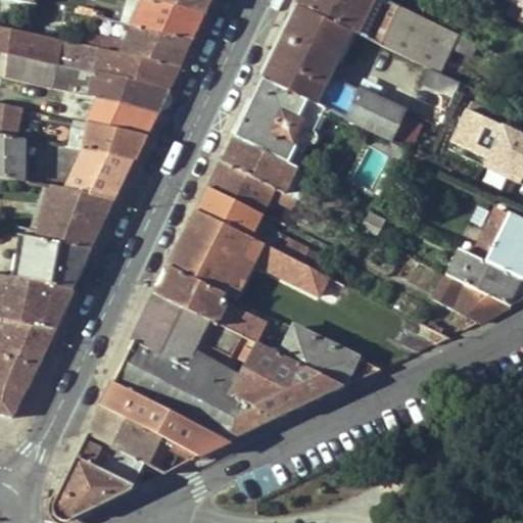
[(197,31),(204,15),(136,0),(135,0),(128,0),(121,25),(133,28),(193,40),(197,31)]
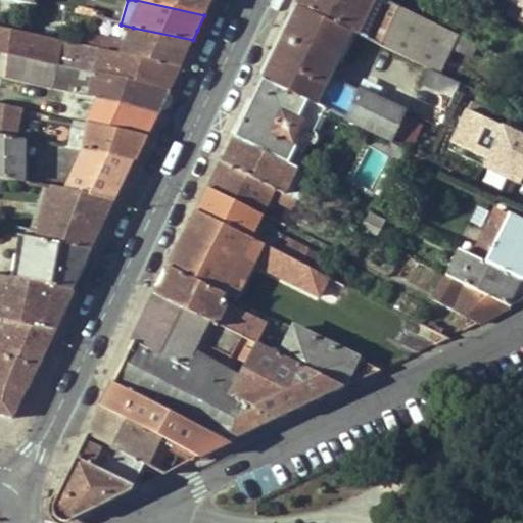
[(136,0),(204,15),(211,0),(210,0),(136,0)]
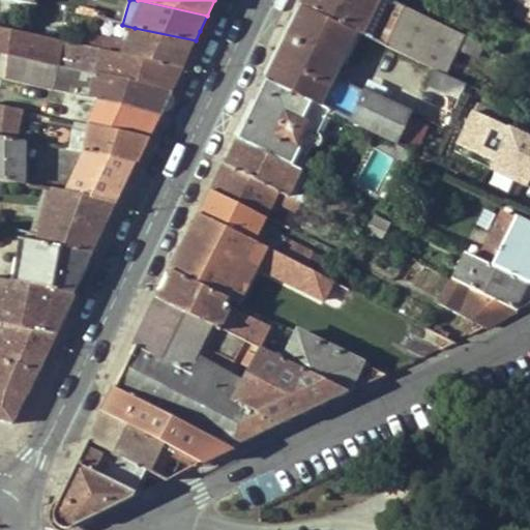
[(461,47),(480,57),(486,46),(428,17),(392,0),(305,0),(303,5),(358,32),(447,74),(461,47)]
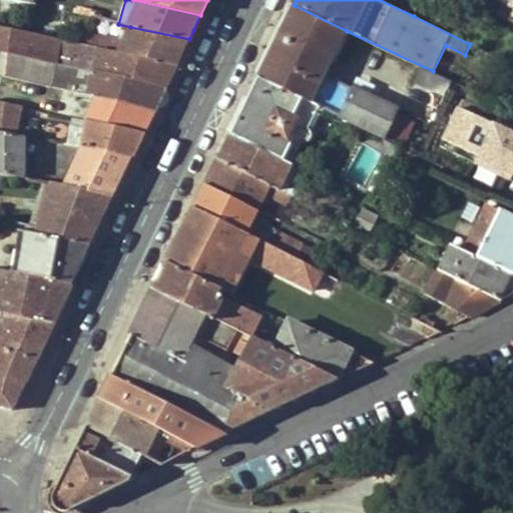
[(512,0),(502,0),(497,12),(512,19),(512,0)]
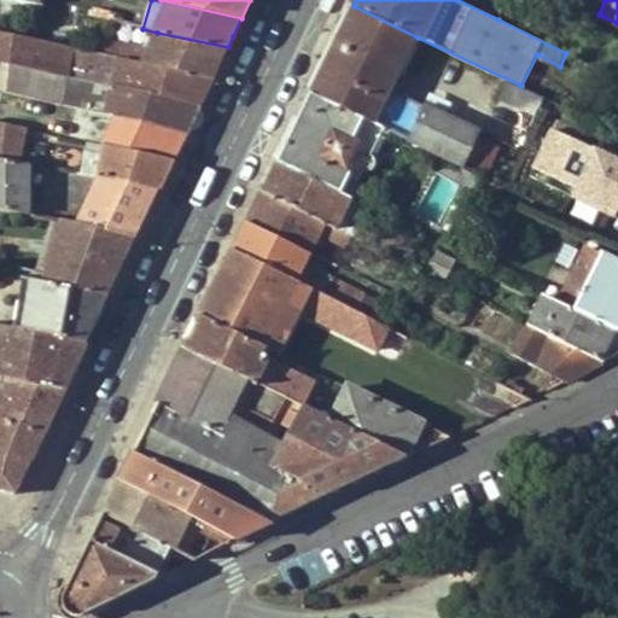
[(391,88),(418,38),(354,6),(334,45),(328,58),(391,88)]
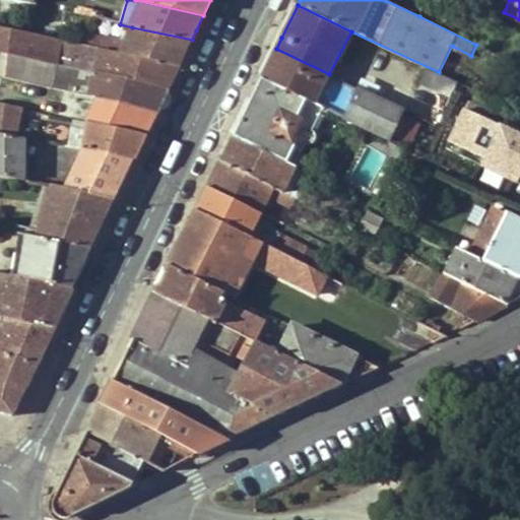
[(91,36),(88,48),(179,67),(185,53),(192,40),(132,27),(127,41),(106,37),(105,39),(91,36)]
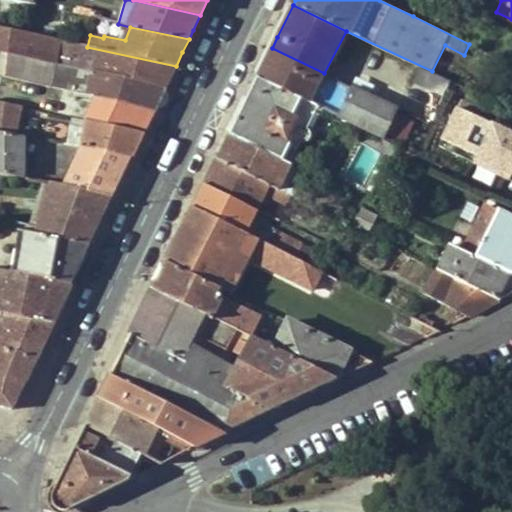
[(85,46),(79,45),(0,28),(0,52),(165,89),(170,78),(176,66),(87,47),(85,46)]
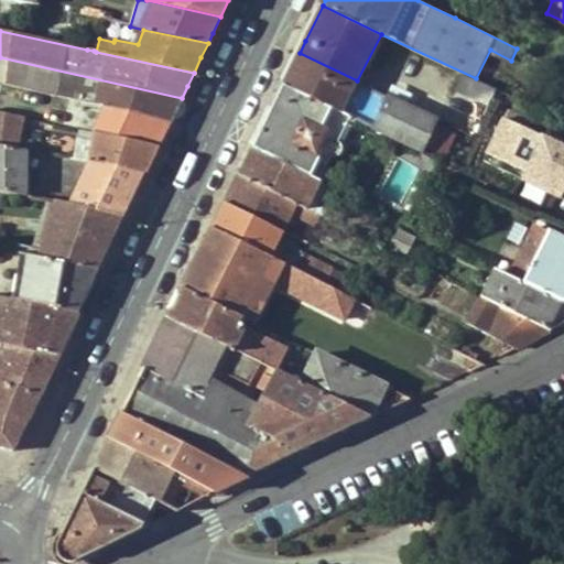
[(438,120),(357,80),(300,53),(284,85),(351,118),(423,151),(438,120)]
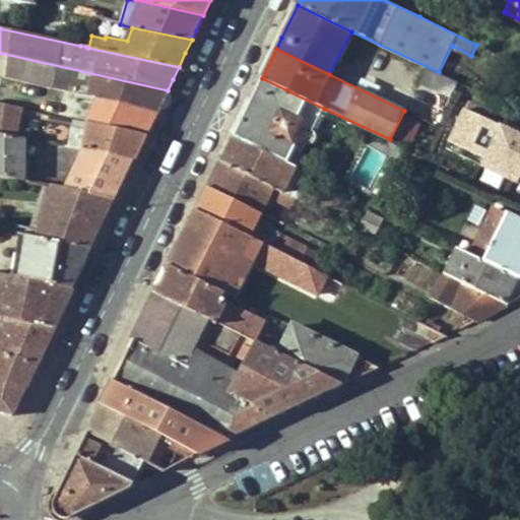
[(0,76),(93,100),(156,114),(164,100),(168,90),(0,53),(0,76)]
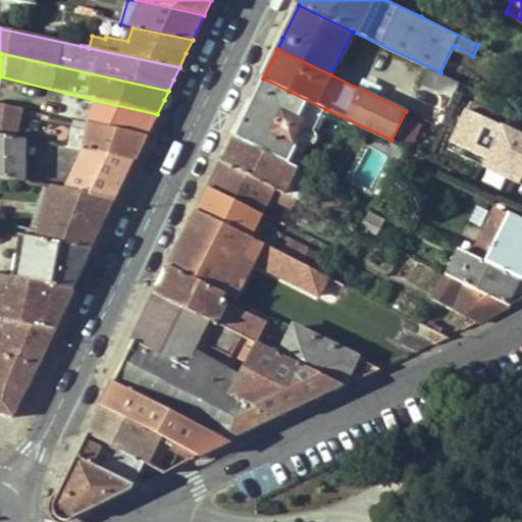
[(460,84),(431,69),(424,84),(453,97),(460,84)]
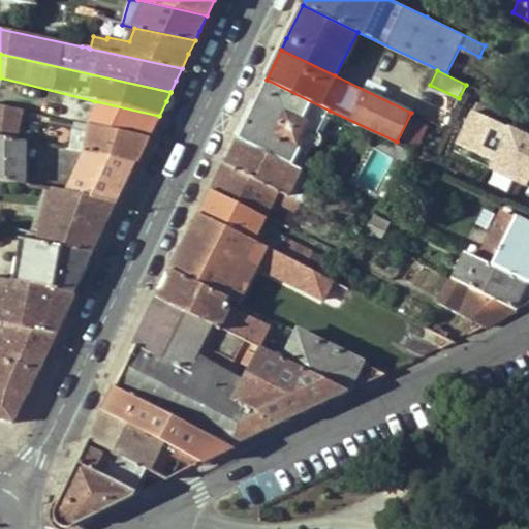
[(238,138),(292,164),(303,144),(312,148),(315,147),(318,145),(320,142),(321,138),(320,135),(319,132),(330,111),(267,80),(249,115),(238,138)]
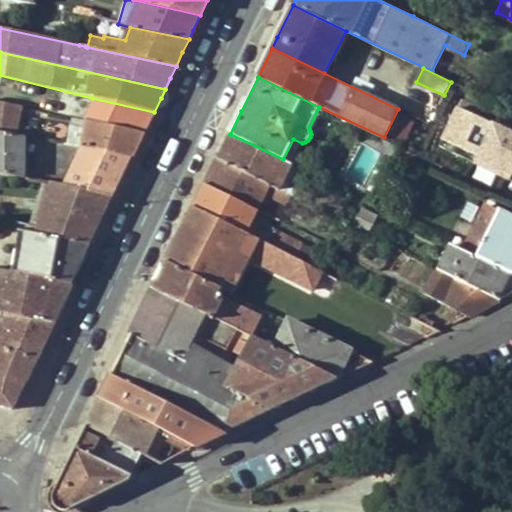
[(92,98),(88,123),(143,135),(148,124),(154,112),(92,98)]
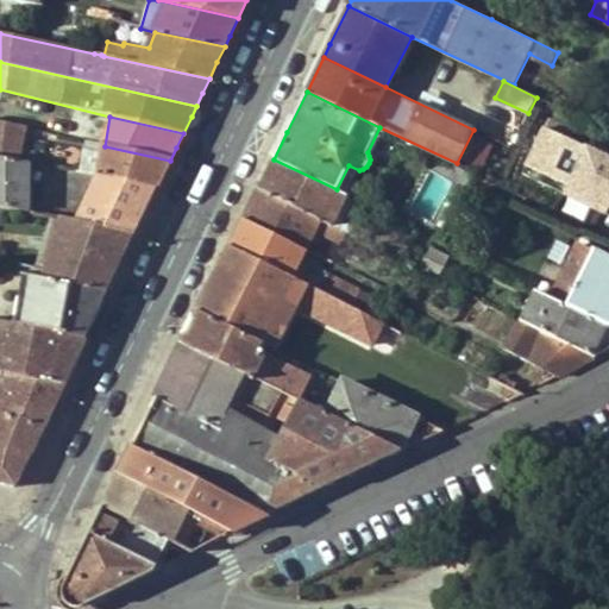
[(20,150),(24,129),(0,123),(0,157),(26,163),(31,164),(32,152),(20,150)]
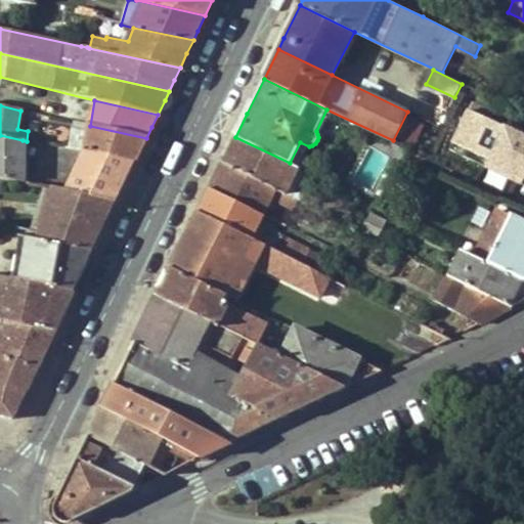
[(504,130),(508,122),(471,105),(449,150),(520,184),(523,176),(523,150),(499,139),(504,130)]
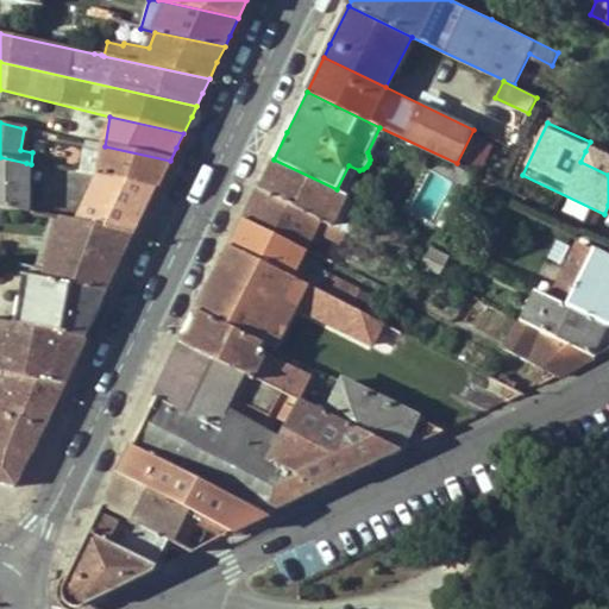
[(170,161),(105,146),(102,157),(86,154),(82,174),(95,176),(157,187),(164,174),(170,161)]
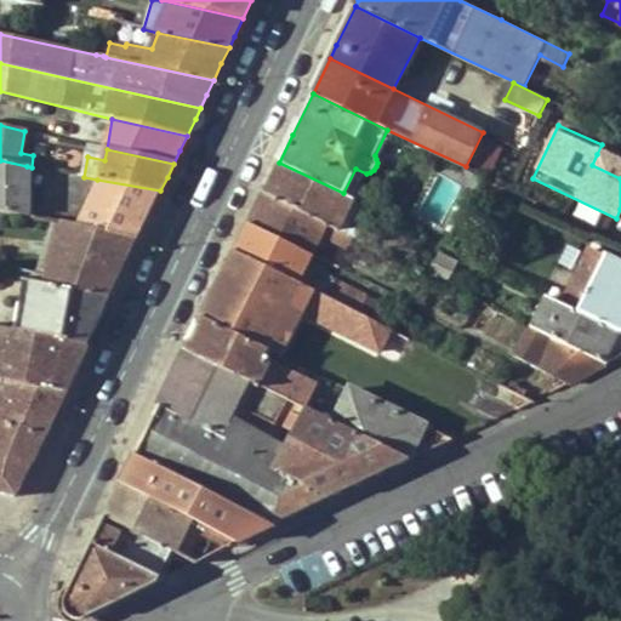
[(620,178),(620,166),(597,154),(592,165),(620,178)]
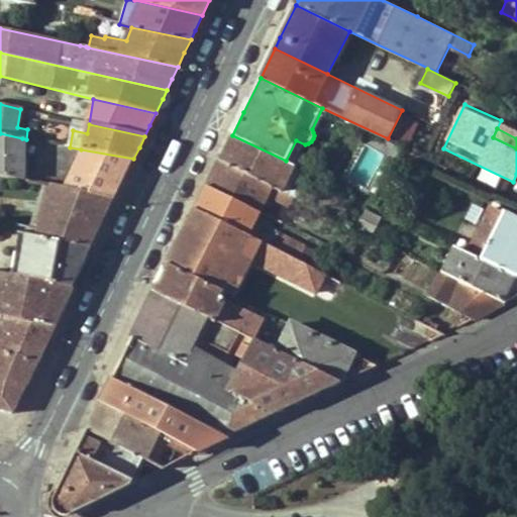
[(0,176),(23,181),(22,138),(0,133),(0,176)]
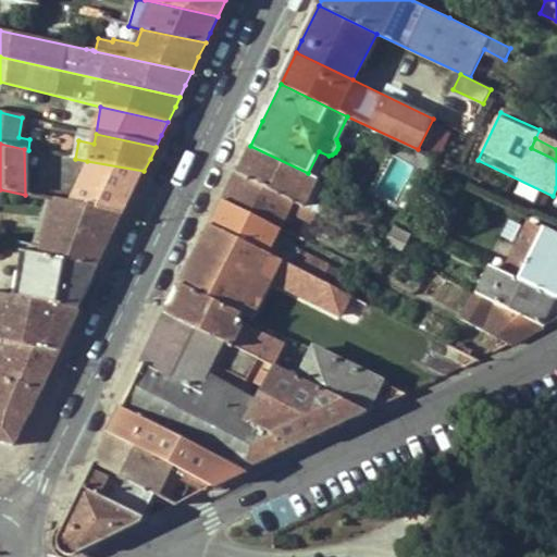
[(243,161),(236,172),(304,206),(318,178),(308,173),(250,146),(243,161)]
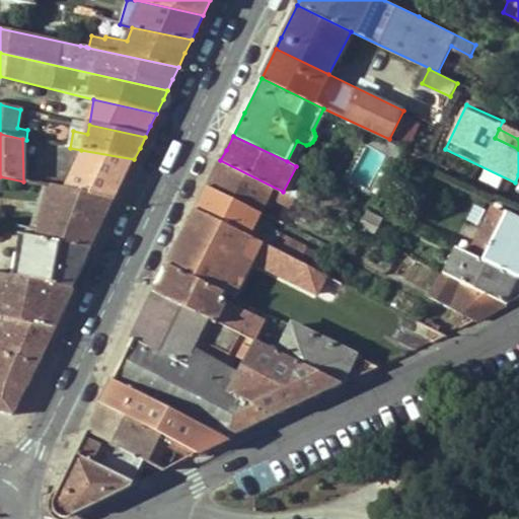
[(296,166),(306,145),(297,141),(287,161),(296,166)]
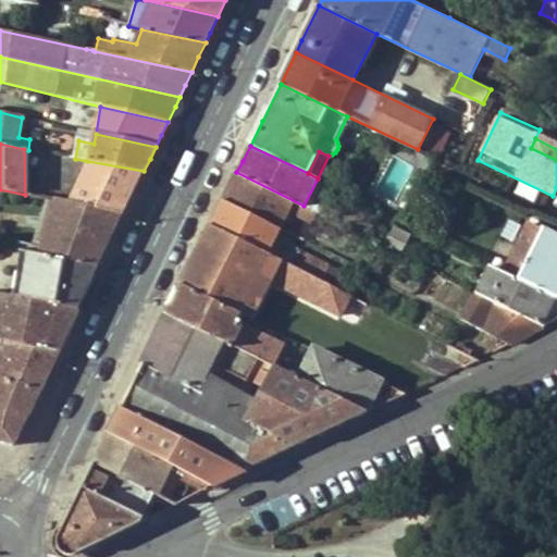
[(87,161),(73,193),(69,203),(124,213),(132,197),(144,171),(87,161)]
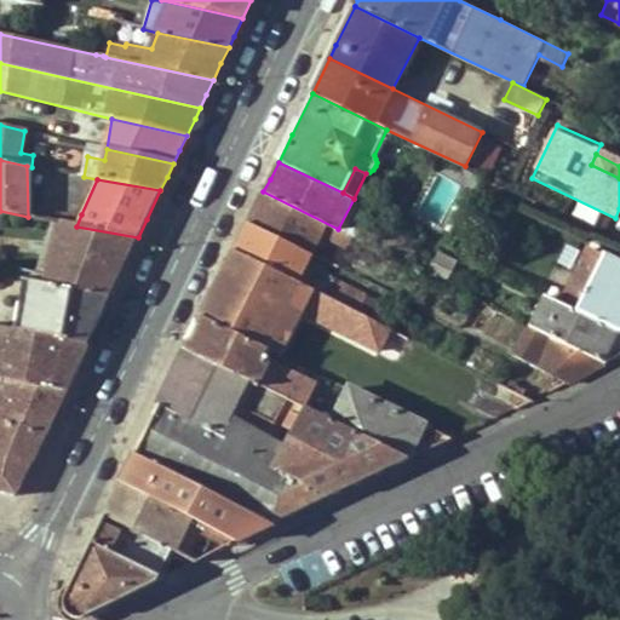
[(349,235),(338,229),(263,191),(256,207),(250,220),(313,252),(322,233),(329,239),(337,245),(343,247),(349,235)]
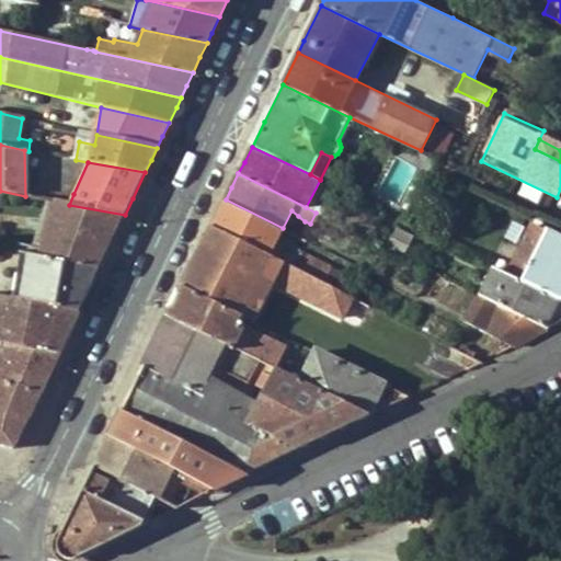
[(34,198),(38,180),(30,178),(26,196),(34,198)]
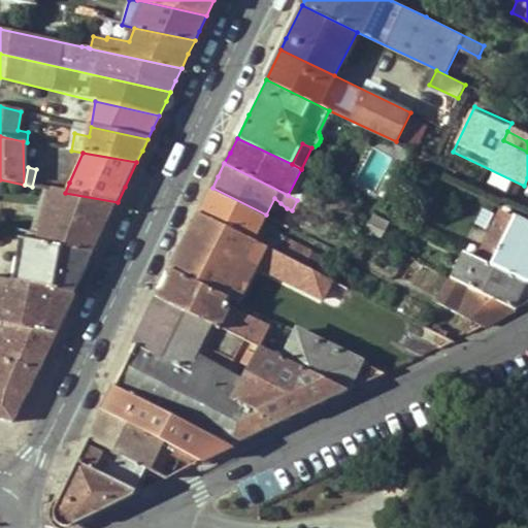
[(50,190),(54,191),(56,180),(57,173),(36,169),(32,187),(50,190)]
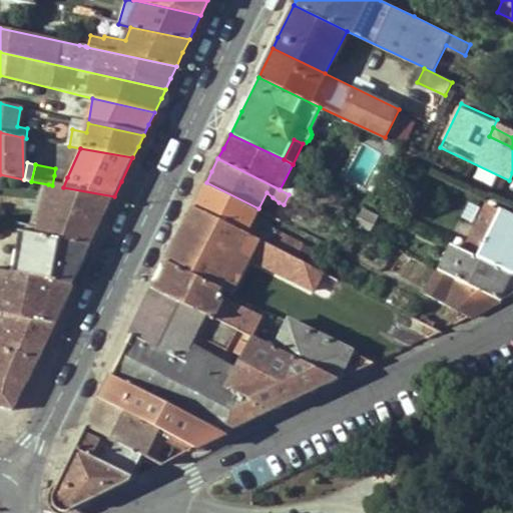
[(52,185),(63,187),(67,177),(54,175),(52,185)]
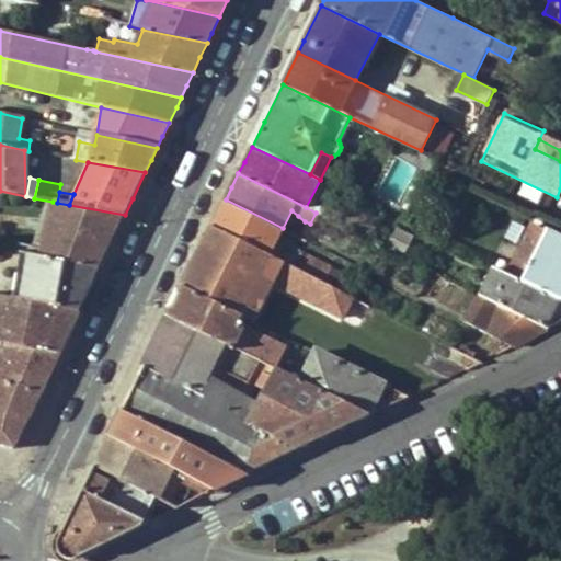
[(273,247),(283,228),(226,199),(218,215),(213,226),(281,261),(286,264),(323,283),(332,267),(300,251),(295,259),(273,247)]
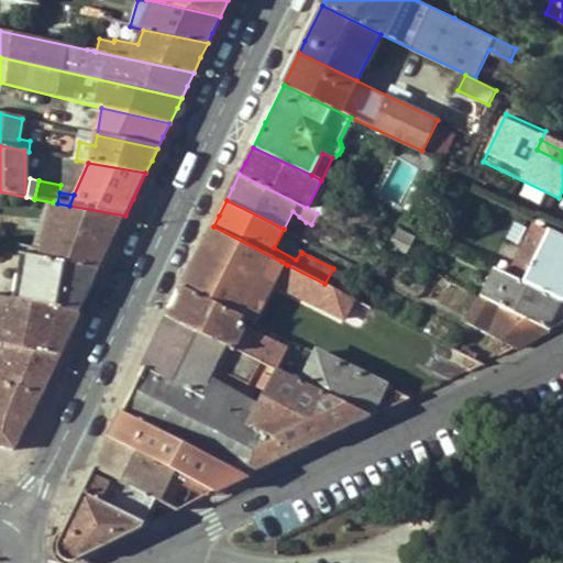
[(57,203),(53,202),(39,257),(99,269),(113,241),(125,216),(69,206),(57,203)]
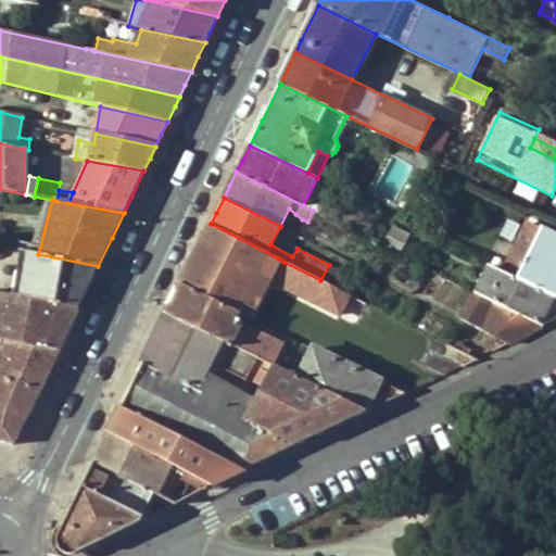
[(261,263),(273,268),(278,258),(211,224),(196,255),(181,283),(237,311),(240,303),(261,263)]
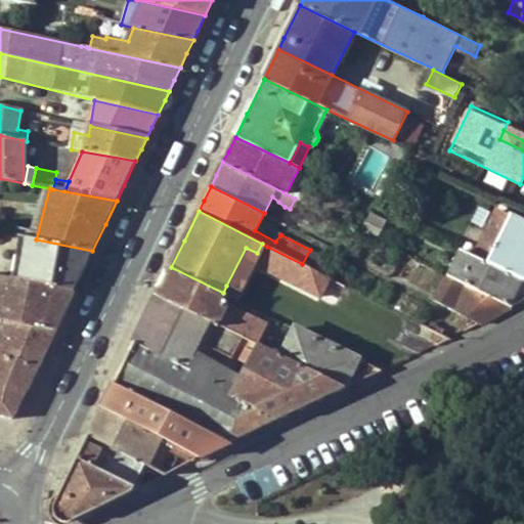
[(372,214),(362,228),(378,237),(386,222),(372,214)]
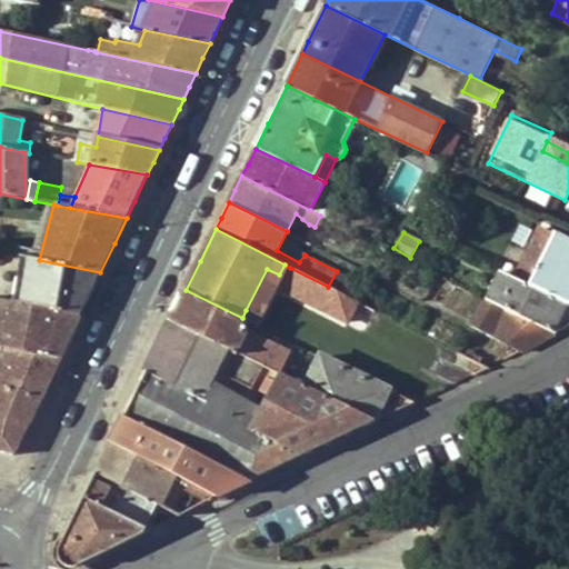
[(540,233),(517,279),(529,285),(552,240),(540,233)]
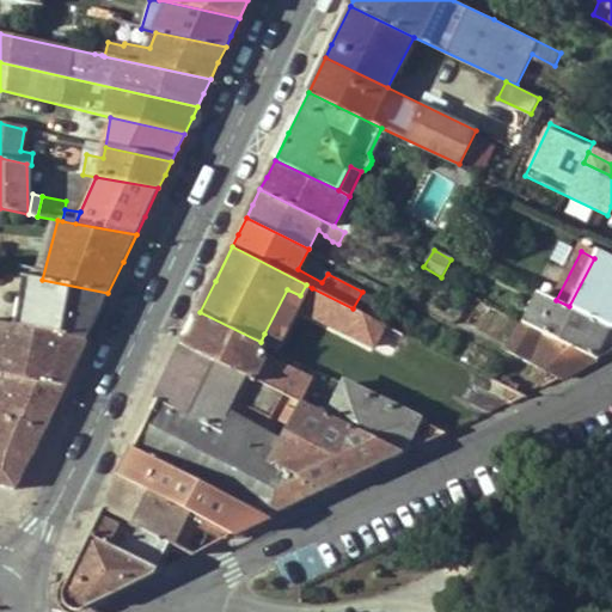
[(569,306),(611,328),(611,258),(597,251),(594,258),(569,306)]
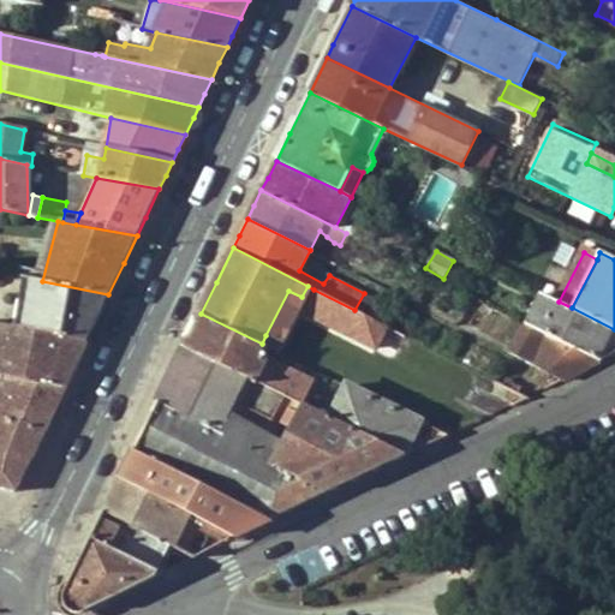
[(97,317),(108,294),(42,281),(28,279),(23,303),(25,303),(52,310),(46,336),(84,345),(97,317)]
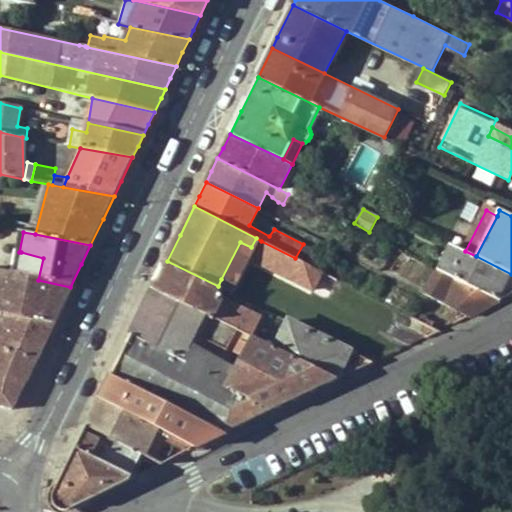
[(252,258),(329,298),(338,280),(295,258),(261,241),(252,258)]
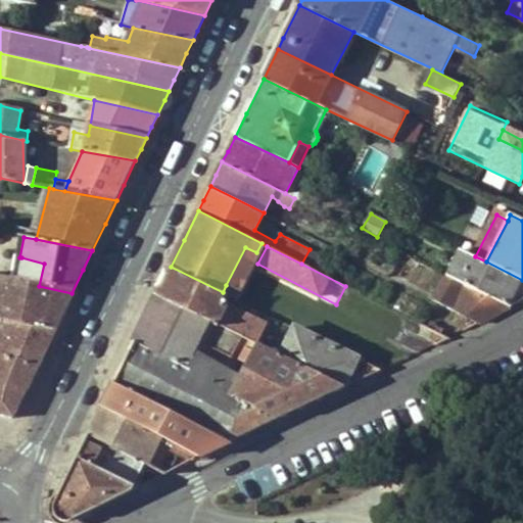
[(226,285),(237,290),(256,252),(245,247),(226,285)]
